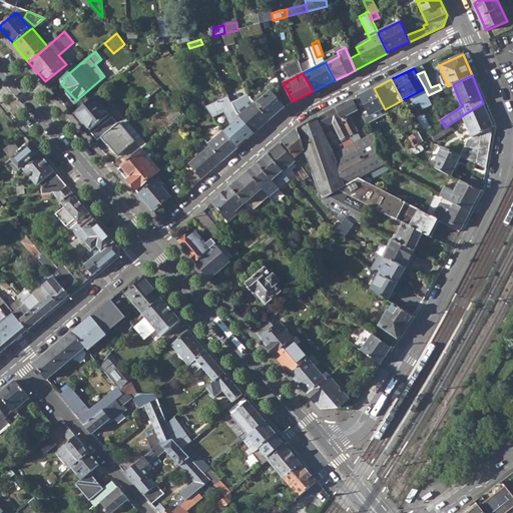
[(366,117),(368,122),(387,113),(385,109),(374,88),(360,95),(370,115),(366,117)]
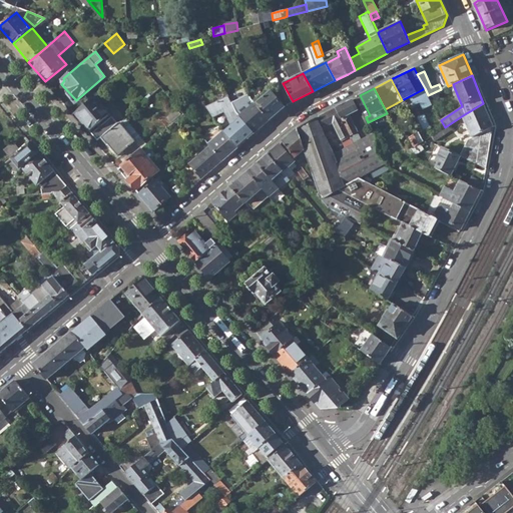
[(255,104),(270,119),(285,107),(271,91),(255,104)]
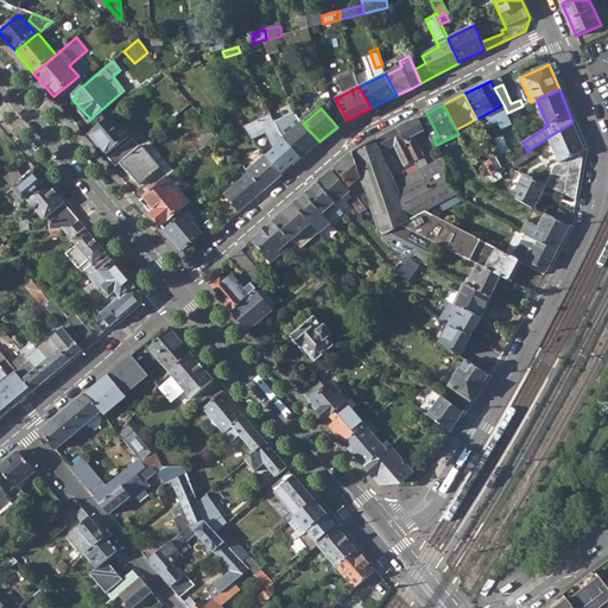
[(278,126),(285,138),(303,121),(298,116),(296,112),(278,126)]
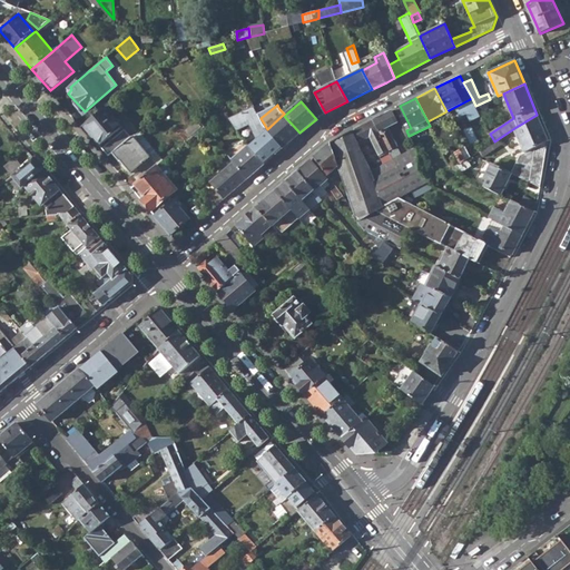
[(91,136),(95,140),(100,135),(106,141),(123,127),(107,107),(81,128),(89,138),(91,136)]
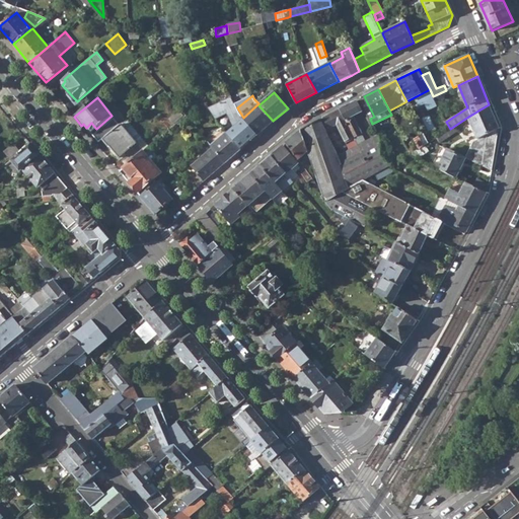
[(354,137),(358,145),(366,140),(354,116),(364,112),(357,99),(340,109),(354,137)]
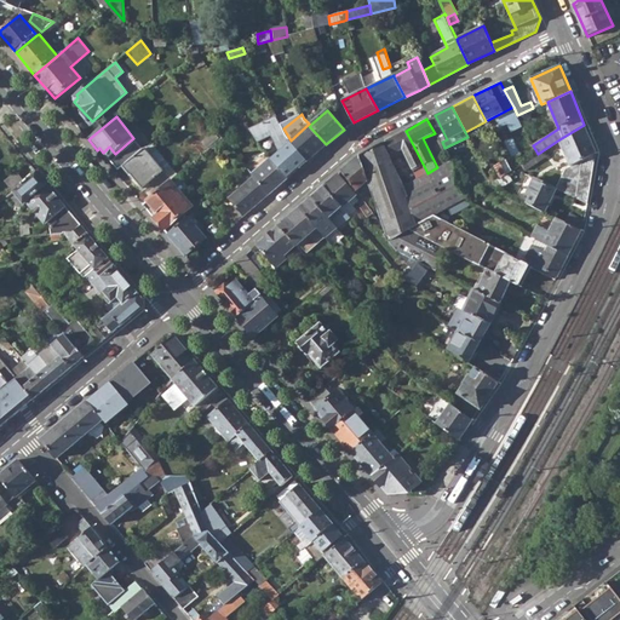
[(309,126),(309,124),(291,141),(292,142),(308,160),(326,144),(309,126)]
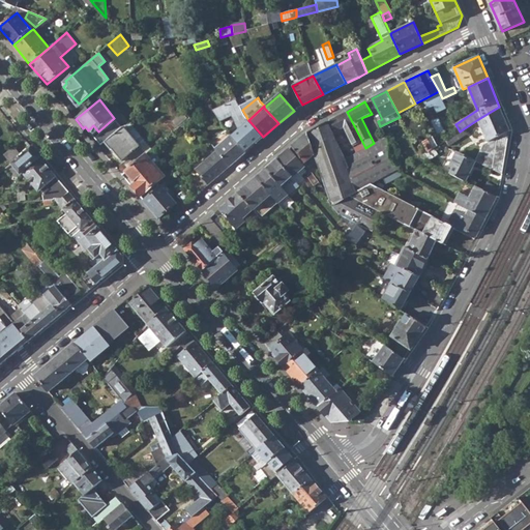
[(478,119),(488,142),(509,130),(499,107),(478,119)]
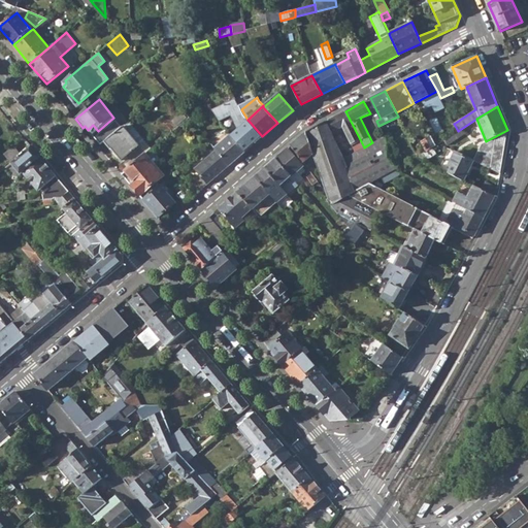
[(314,153),(328,194),(331,204),(338,212),(367,227),(372,229),(383,210),(417,229),(423,232),(436,239),(443,243),(453,228),(447,225),(369,184),(380,177),(372,163),(364,147),(360,139),(345,111),(328,120),(334,131),(343,126),(357,153),(345,159),(326,121),(305,132),(314,153)]
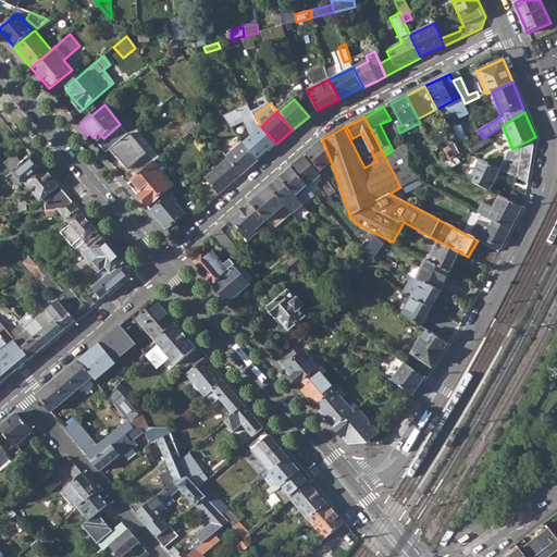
[(182,128),(186,133),(198,124),(193,119),(182,128)]
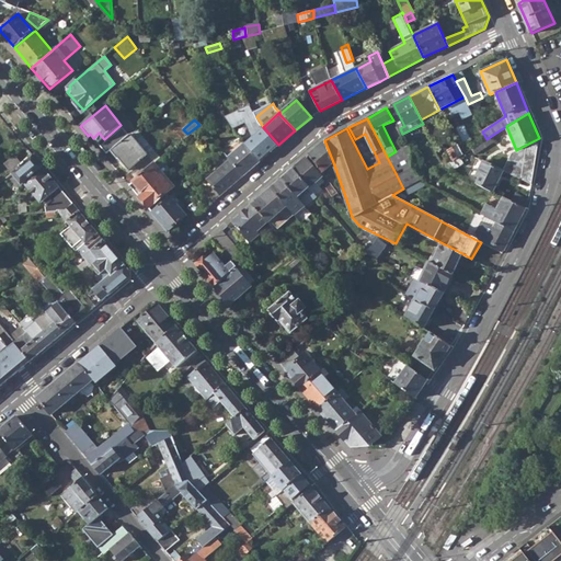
[(245,145),(261,161),(278,145),(264,128),(245,145)]
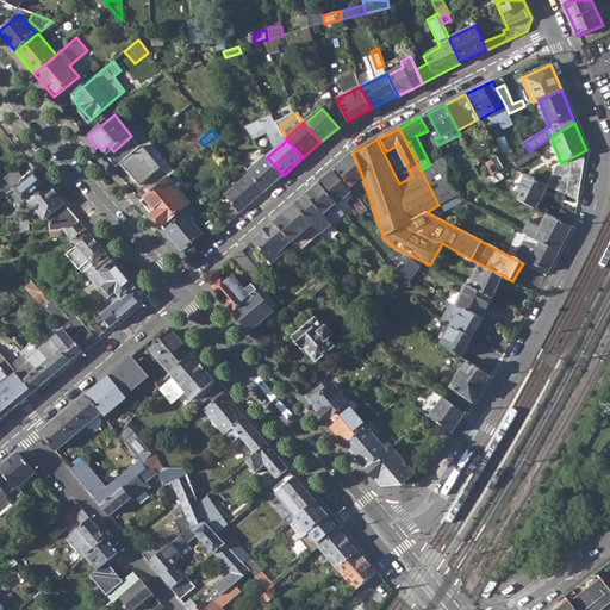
[(107,156),(113,151),(107,144),(101,150),(107,156)]
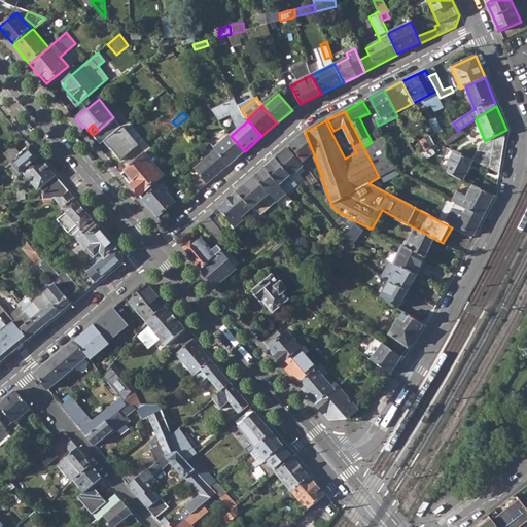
[(104,141),(128,169),(146,153),(123,126),(104,141)]
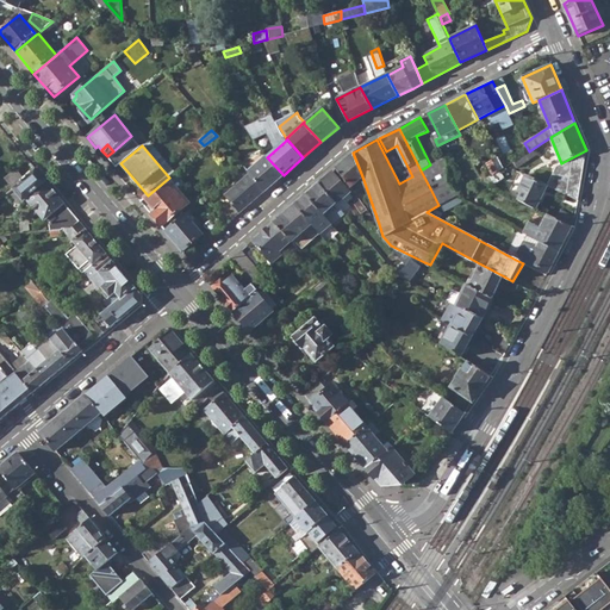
[(480,174),(483,179),(490,175),(499,169),(504,167),(495,149),(489,153),(492,160),(489,162),(492,167),(480,174)]
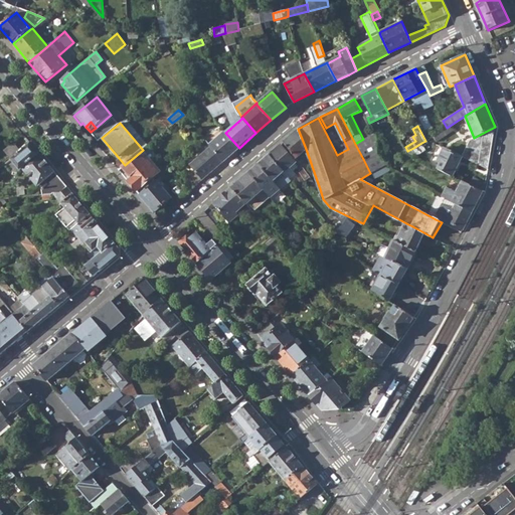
[(453,131),(450,126),(447,128),(438,133),(442,138),(453,131)]
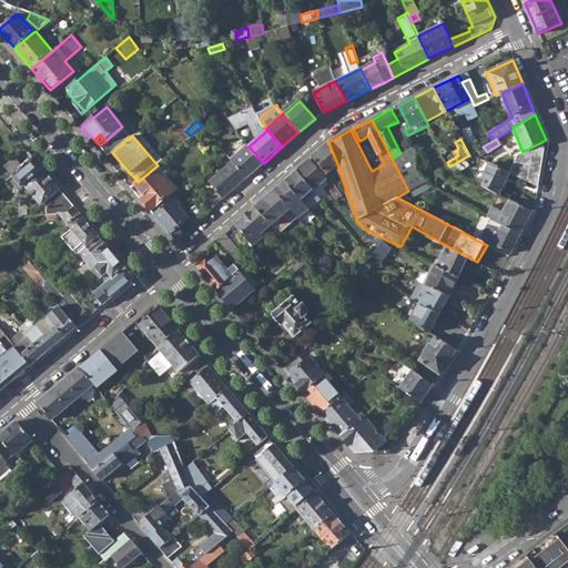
[(509,172),(538,186),(546,140),(523,152),(517,154),(509,172)]
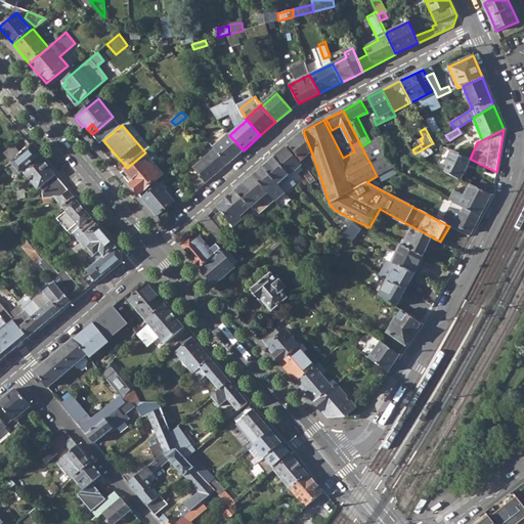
[(301,160),(311,151),(303,131),(289,144),(301,160)]
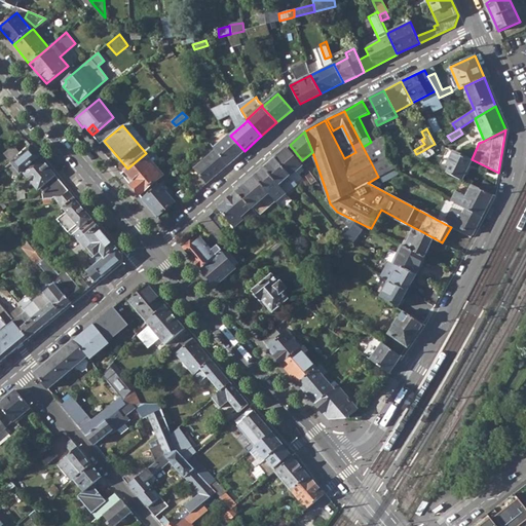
[(216,149),(229,164),(245,151),(230,136),(230,135),(215,148),(216,149)]
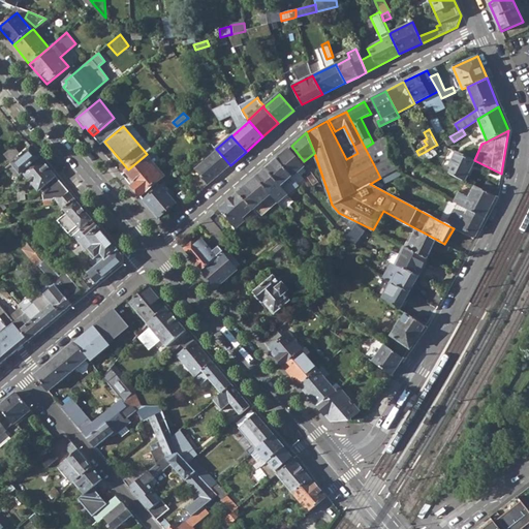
[(373,163),(380,178),(381,177),(394,169),(401,166),(385,136),(373,143),(365,148),(373,163)]
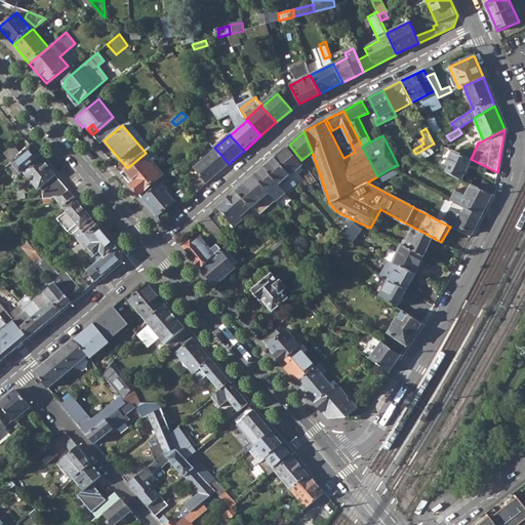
[(41,187),(44,198),(52,197),(54,197),(62,196),(69,190),(31,146),(11,162),(19,172),(23,170),(39,190),(41,187)]
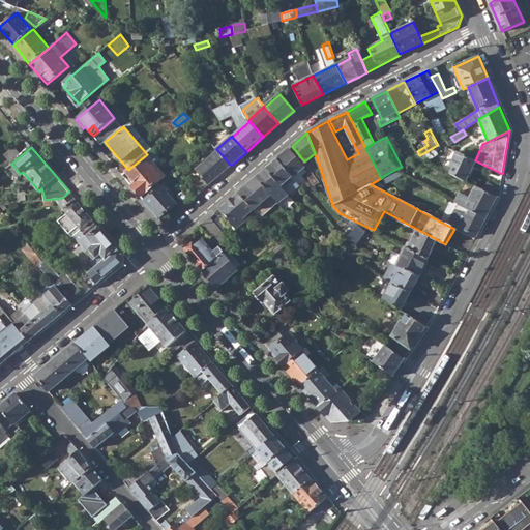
[(434,147),(425,152),(429,159),(438,153),(434,147)]
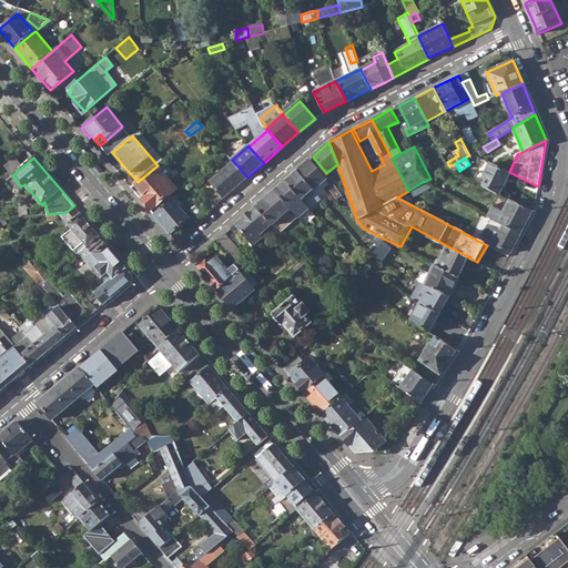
[(313,189),(321,196),(323,194),(315,186),(326,178),(310,160),(296,171),(313,189)]
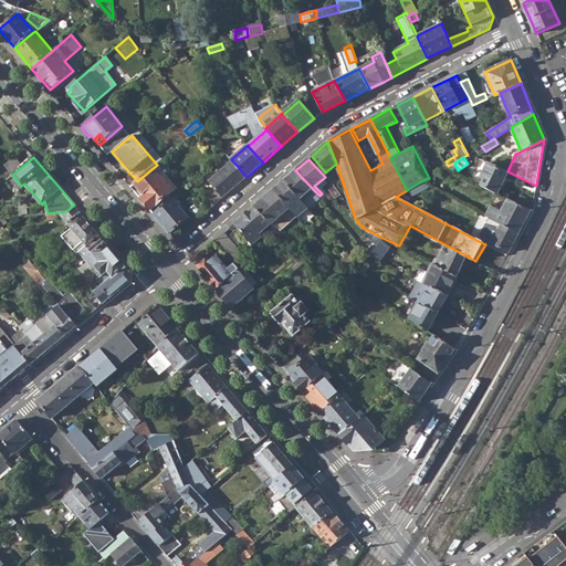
[(247,177),(232,160),(209,180),(223,197),(247,177)]
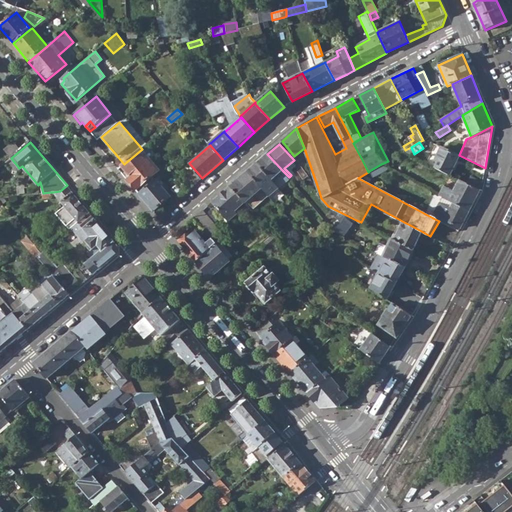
[(449,175),(459,155),(442,146),(435,160),(438,162),(435,167),(449,175)]
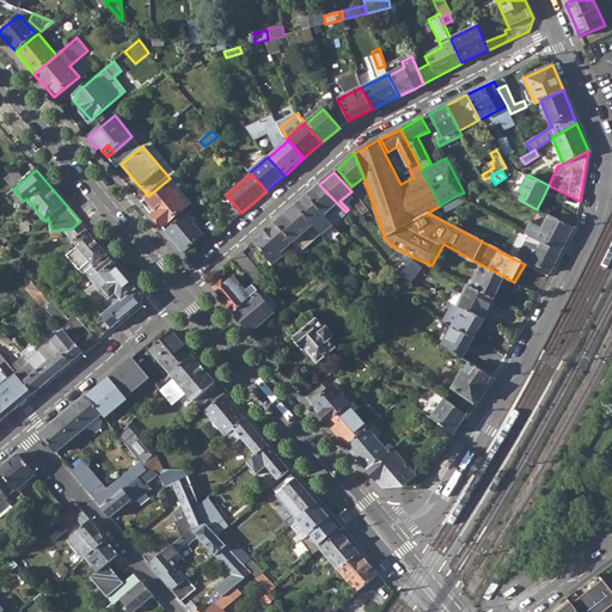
[(153,215),(163,227),(191,203),(170,178),(148,196),(145,199),(157,213),(153,215)]
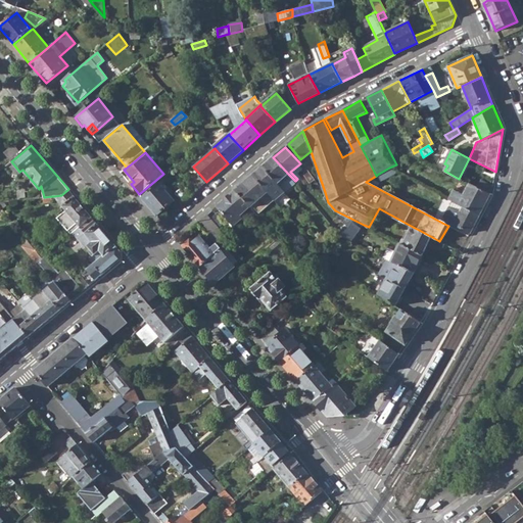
[(264,165),(278,183),(288,174),(273,157),(264,165)]
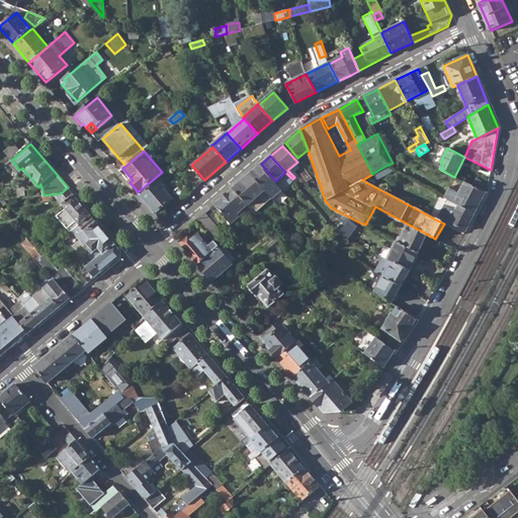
[(265,190),(271,197),(272,198),(273,199),(283,189),(278,184),(275,181),(261,164),(250,173),(265,190)]
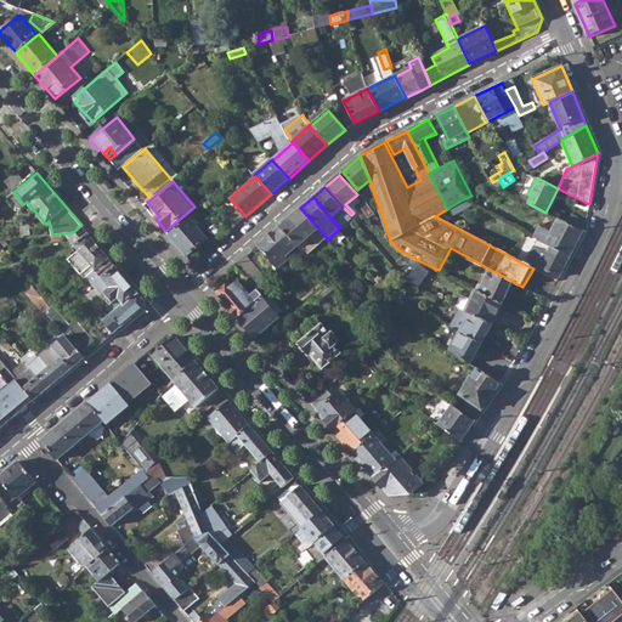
[(463,199),(448,208),(453,215),(471,204),(463,199)]
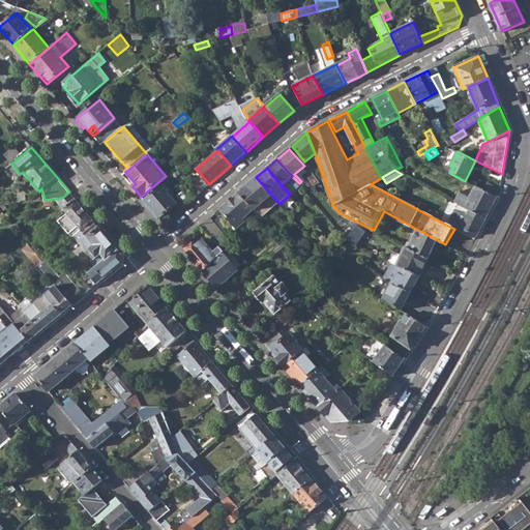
[(306,175),(315,184),(319,181),(312,171),(306,175)]
